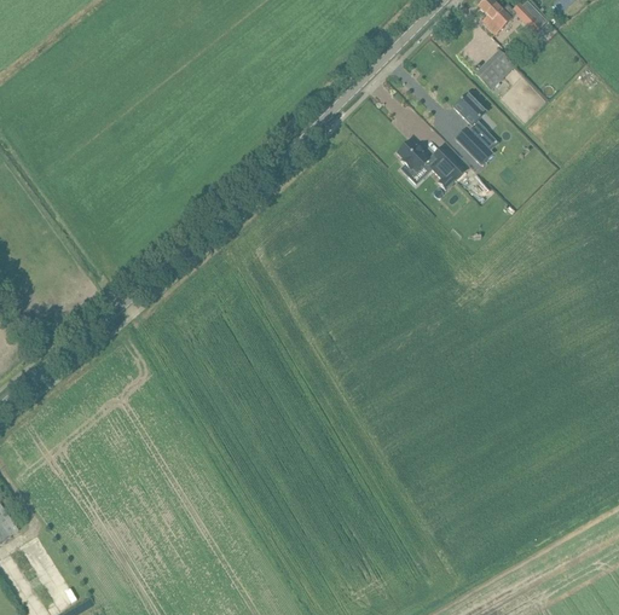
[(482,0),(478,5),(487,15),(482,19),(491,28),(495,33),(503,24),(512,16),(515,12),(536,33),(548,21),(528,0),(526,0),(521,5),(519,3),(513,9),(508,3),(502,9),(493,0),(482,0)]
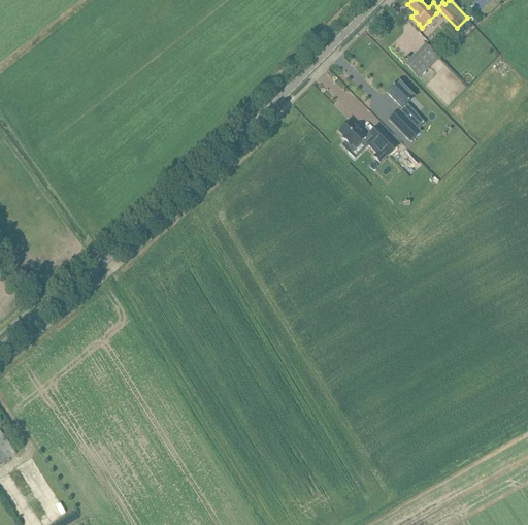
[(438,56),(425,41),(404,62),(418,75),(438,56)]
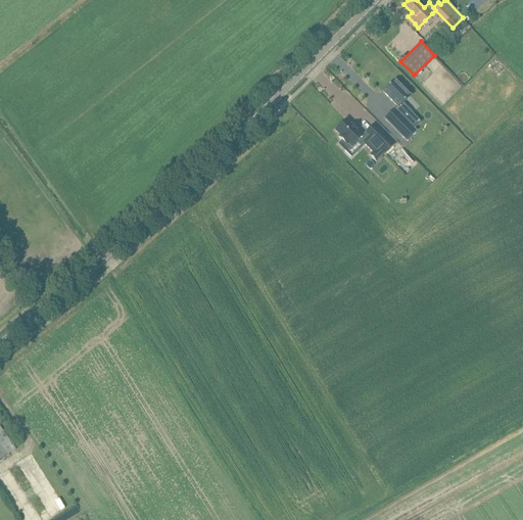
[(394,78),(383,89),(394,101),(396,103),(384,115),(407,138),(416,129),(413,126),(420,120),(410,109),(402,102),(406,99),(411,94),(394,78)]
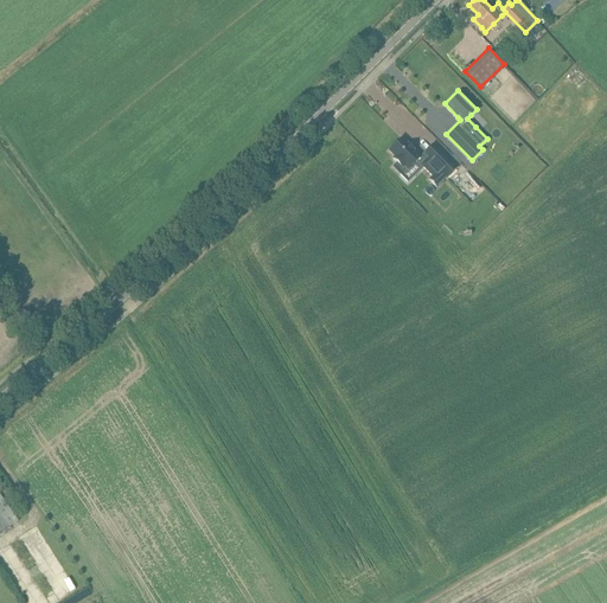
[(415,161),(415,160),(420,155),(414,148),(408,142),(402,136),(389,148),(395,154),(393,155),(397,160),(393,165),(401,172),(407,166),(408,168),(414,161),(415,161)]
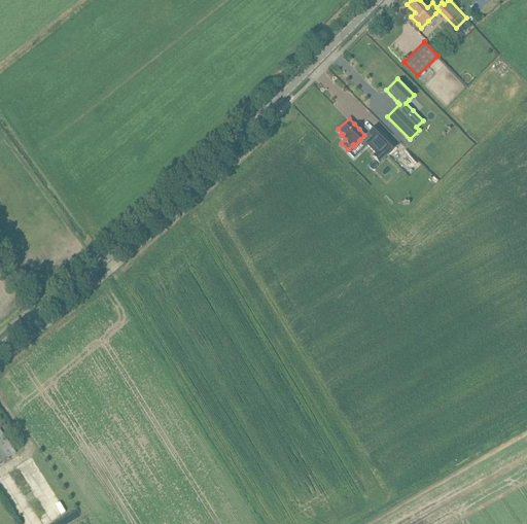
[(360,139),(360,140),(365,145),(367,143),(376,151),(373,153),(379,161),(380,160),(388,151),(396,144),(376,124),(364,135),(360,139)]
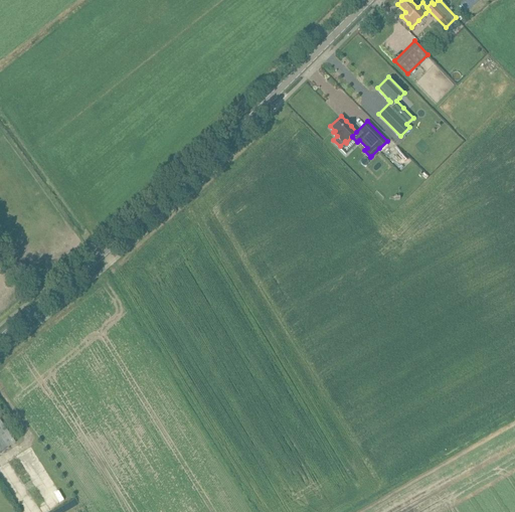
[(0,451),(16,441),(0,418),(0,451)]
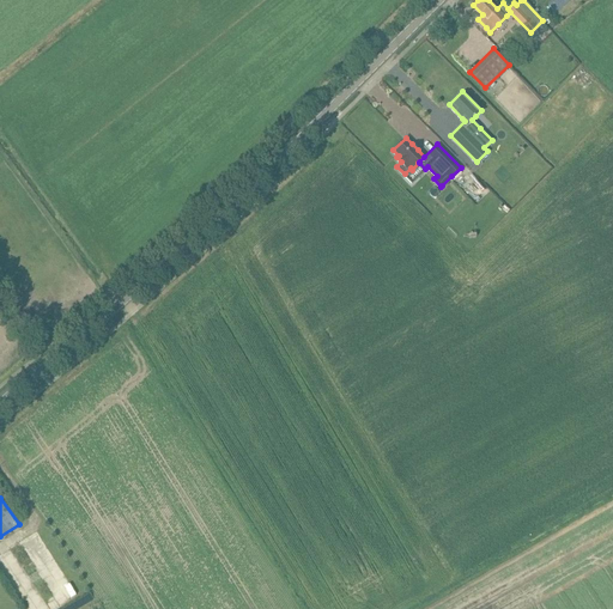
All buildings are outlined.
